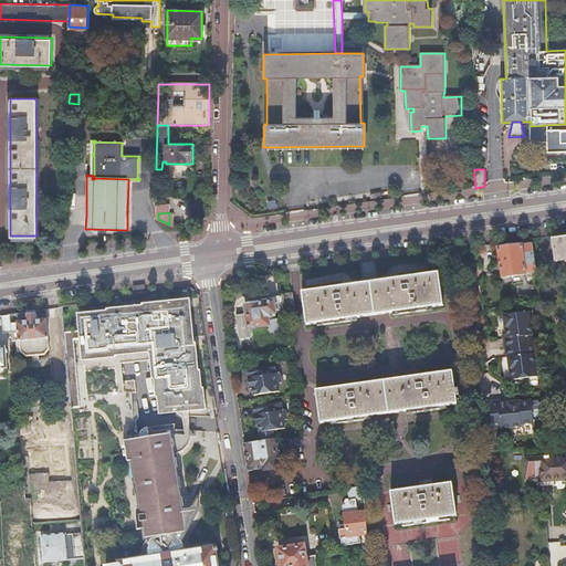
[(565,238),(552,241),(555,262),(565,260),(565,238)]
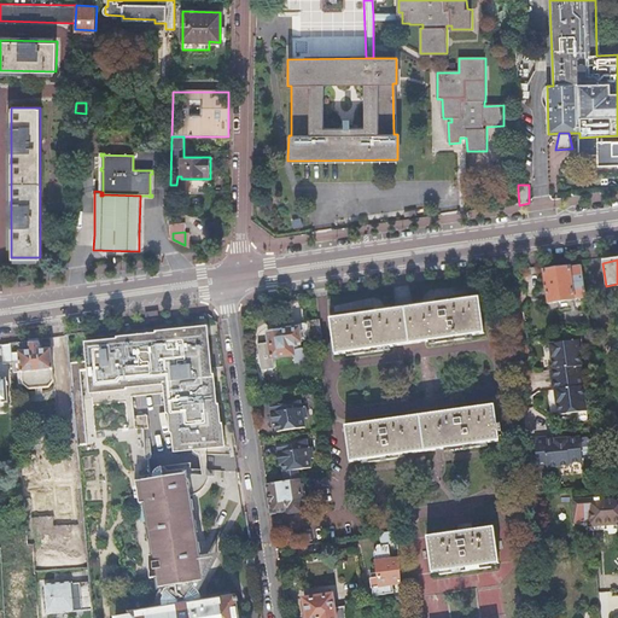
[(548,303),(586,298),(581,266),(544,272),(548,303)]
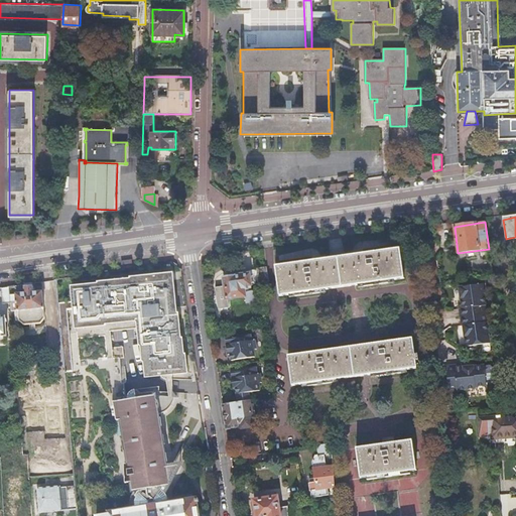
[(400,249),(276,267),(279,296),(404,278),(400,249)]
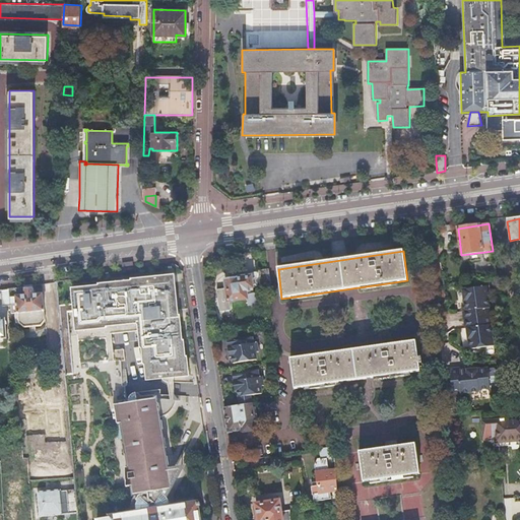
[(258,272),(260,287),(270,285),(268,270),(258,272)]
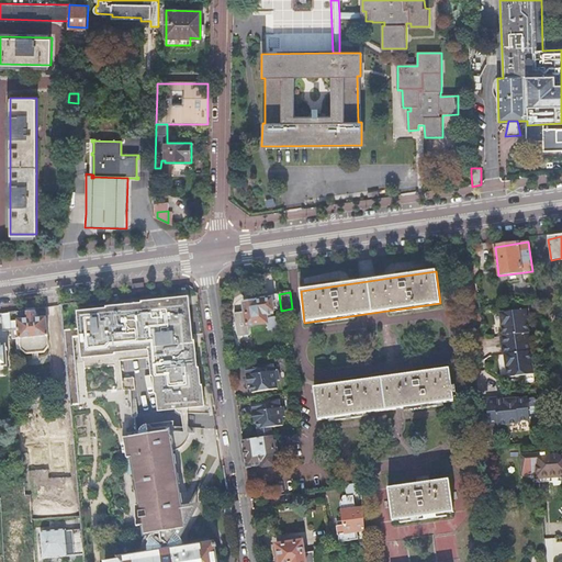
[(270,312),(281,311),(279,294),(271,295),(272,299),(258,301),(257,301),(244,303),(247,327),(267,325),(269,332),(281,329),(280,317),(270,318),(270,312)]
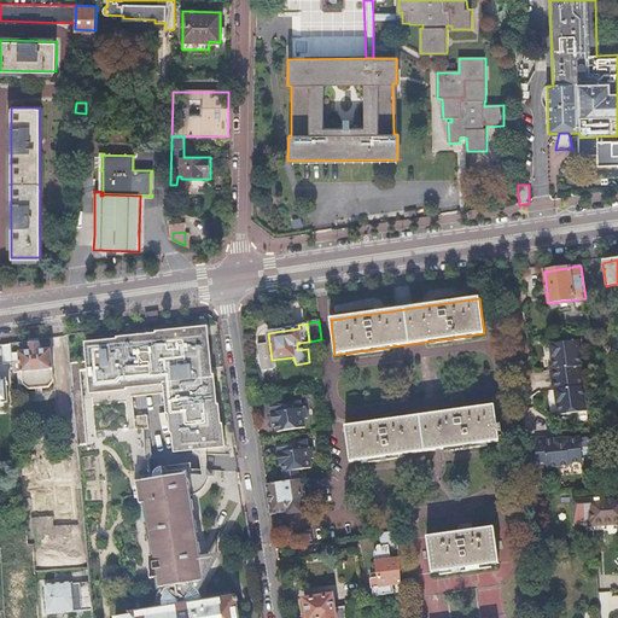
[(87,362),(70,363),(77,445),(88,444),(81,371),(91,369),(95,432),(126,430),(133,481),(136,481),(138,487),(135,488),(136,499),(139,497),(140,503),(146,503),(147,508),(144,508),(145,519),(149,518),(150,529),(146,529),(149,541),(152,541),(153,551),(150,552),(151,557),(149,557),(150,579),(157,578),(159,588),(161,588),(167,593),(163,600),(161,608),(161,610),(155,610),(129,614),(129,616),(117,617),(239,617),(239,611),(238,602),(239,602),(239,598),(237,599),(237,598),(204,602),(202,596),(198,592),(211,566),(199,558),(198,554),(202,553),(200,543),(197,543),(194,534),(198,532),(197,522),(193,522),(192,512),(196,512),(193,501),(190,501),(188,496),(193,494),(198,491),(202,489),(205,487),(208,484),(210,481),(211,477),(208,476),(203,476),(190,473),(162,477),(163,467),(161,468),(157,471),(153,476),(153,478),(152,478),(141,479),(138,458),(146,459),(145,429),(149,427),(147,414),(135,415),(133,396),(136,395),(135,386),(167,384),(167,392),(165,392),(167,404),(168,403),(169,412),(172,412),(173,431),(175,431),(176,450),(192,449),(208,448),(223,445),(222,426),(220,426),(219,406),(216,406),(214,377),(211,377),(208,328),(159,332),(159,336),(120,339),(120,342),(86,344),(87,362)]
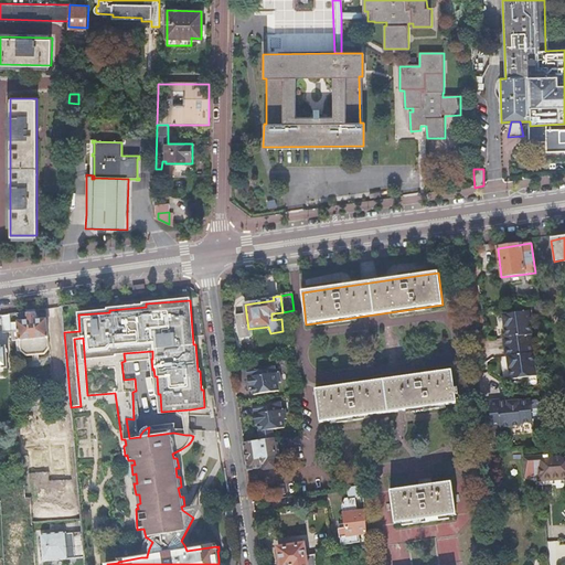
[(511,377),(536,373),(533,351),(534,351),(528,309),(502,312),(505,336),(503,336),(505,355),(508,355),(511,377)]
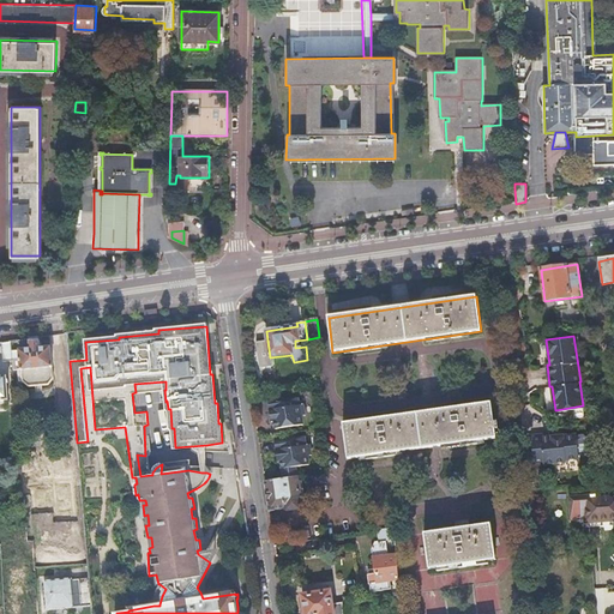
[(13,360),(14,371),(18,371),(19,381),(23,381),(29,387),(48,385),(53,379),(52,366),(53,366),(52,348),(40,349),(38,337),(29,339),(30,349),(12,350),(13,360)]
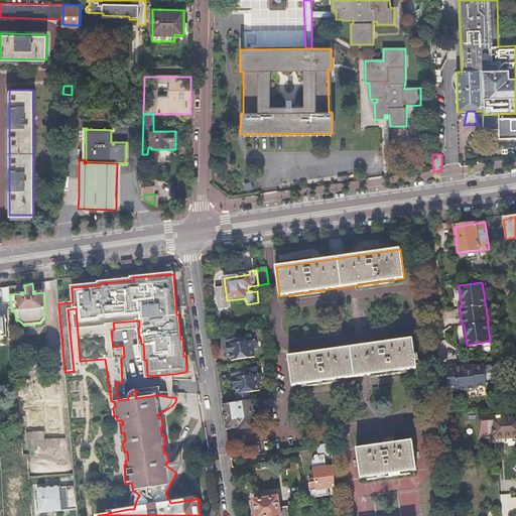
[(10,287),(1,288),(3,303),(11,302),(10,294),(10,287)]
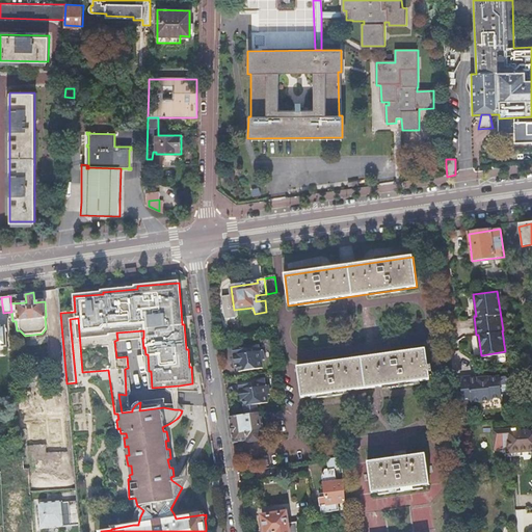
[(116,333),(117,340),(142,338),(143,338),(143,330),(116,333)]
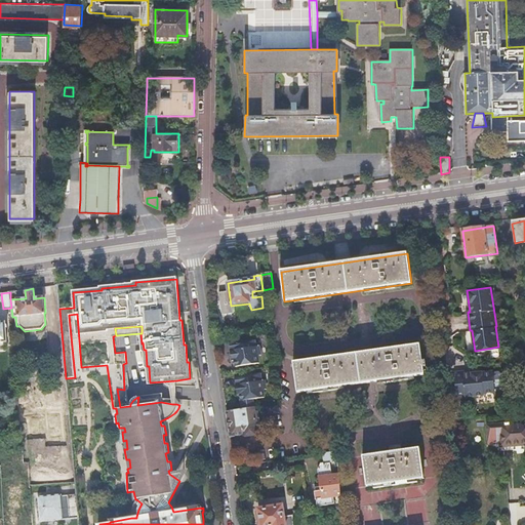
[(256,344),(255,340),(244,342),(244,341),(230,344),(231,351),(233,361),(235,361),(236,367),(259,364),(258,356),(261,356),(259,344),(256,344)]
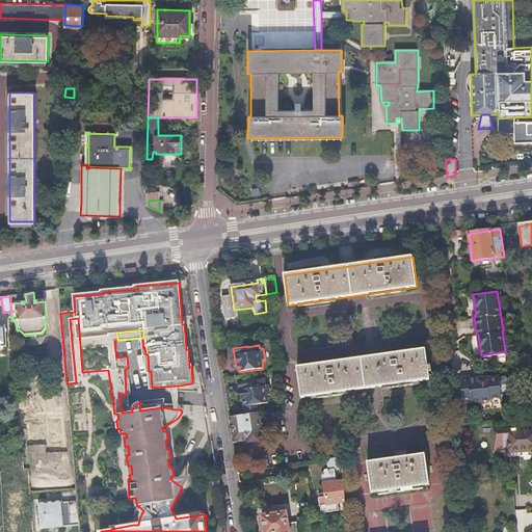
[(425,349),(297,367),(301,398),(429,379),(429,372),(432,372),(431,366),(428,366),(425,349)]
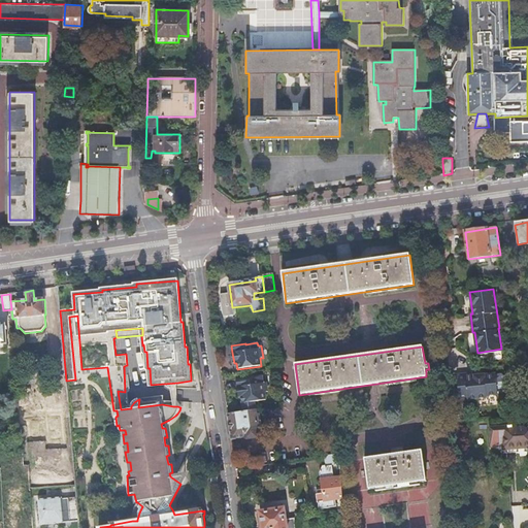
[(456,374),(459,400),(487,397),(487,396),(498,394),(495,373),(474,375),(473,372),(456,374)]
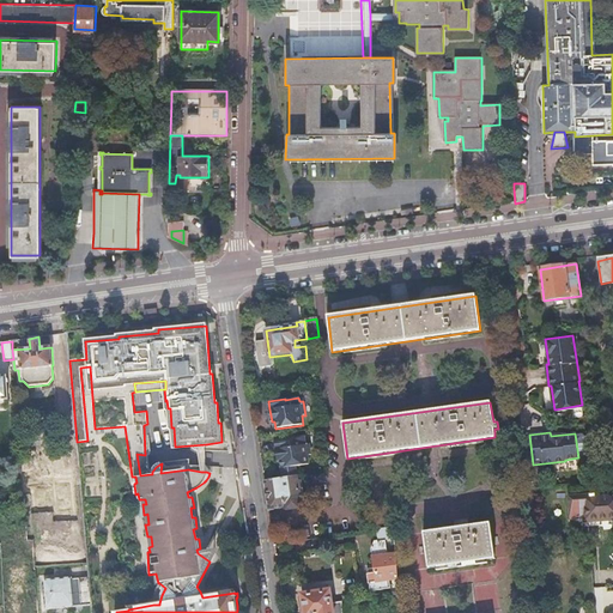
[(280,462),(281,469),(295,467),(310,465),(308,456),(313,455),(310,445),(307,445),(305,437),(274,442),(277,450),(278,462),(280,462)]
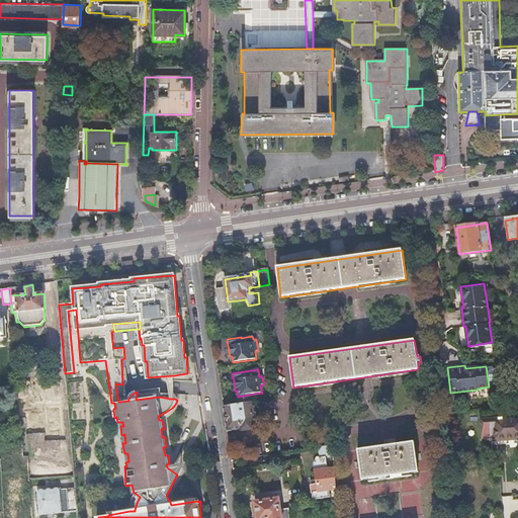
[(168,380),(170,399),(174,399),(174,375),(161,376),(162,376),(162,378),(164,379),(165,380),(168,380)]
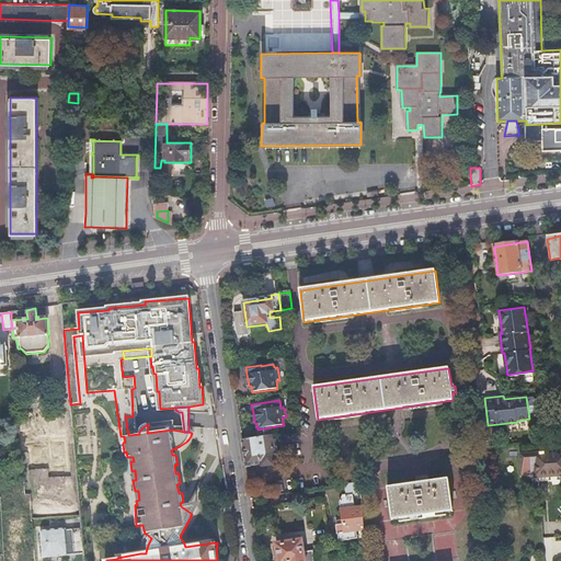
[(128,435),(138,434),(136,416),(133,416),(125,415),(128,435)]
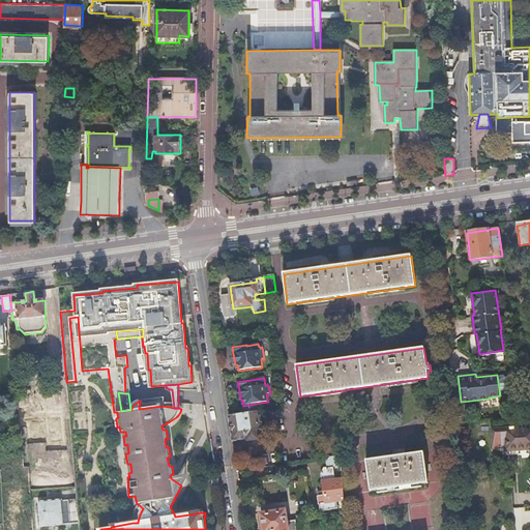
[(139,409),(163,406),(165,396),(140,401),(139,409)]
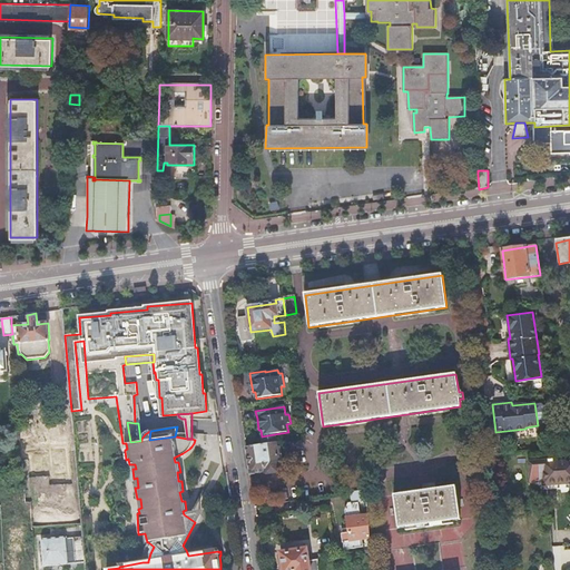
[(20,431),(21,441),(39,439),(38,429),(20,431)]
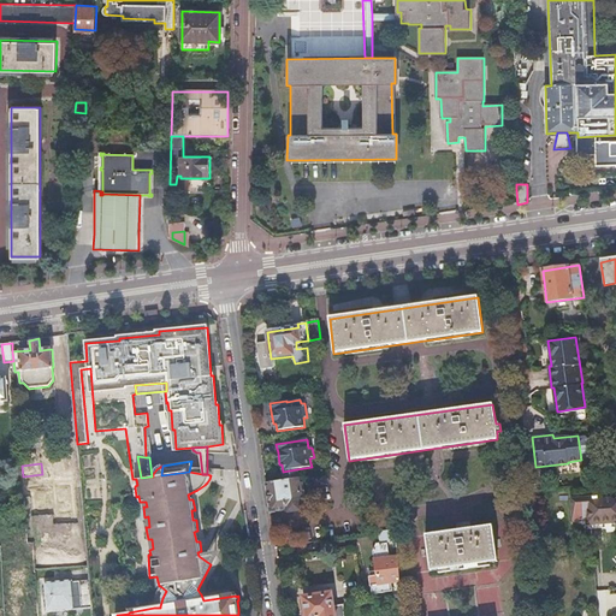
[(285,481),(298,479),(296,469),(283,472),(285,481)]
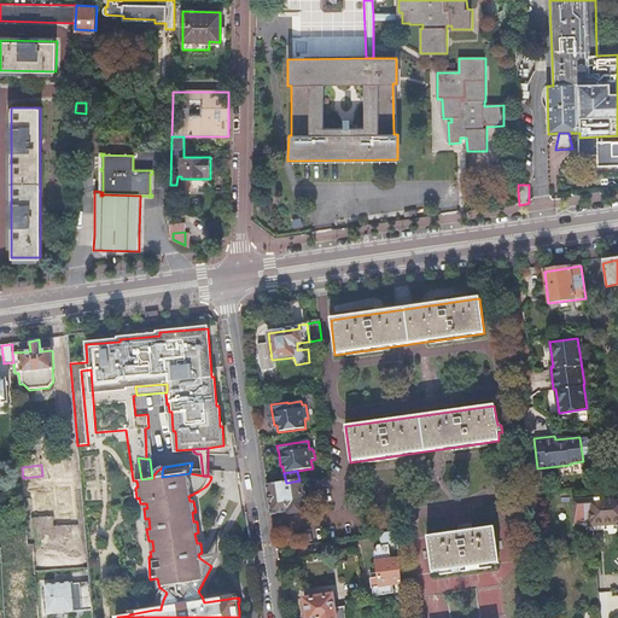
[(302,503),(299,481),(286,483),(268,485),(272,513),(286,511),(286,514),(303,512),(303,509),(308,509),(307,502),(302,503)]
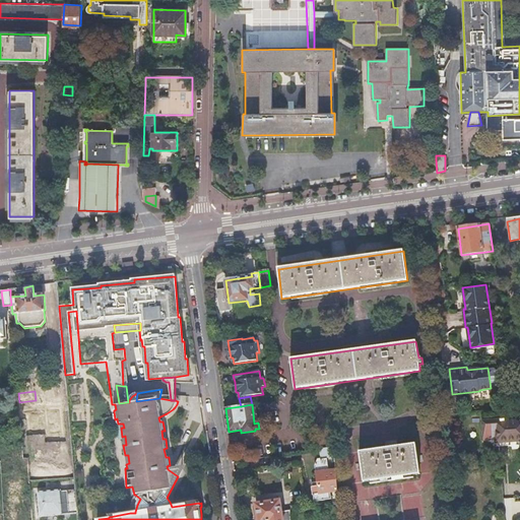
[(519,417),(483,421),(484,443),(486,443),(486,445),(491,444),(491,447),(519,445),(519,417)]
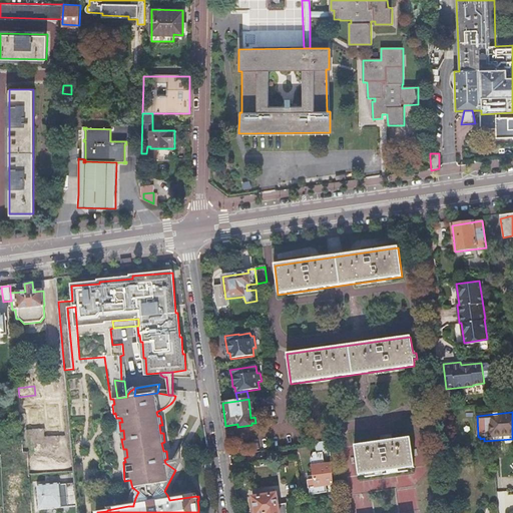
[(410,439),(354,447),(359,476),(414,468),(410,439)]
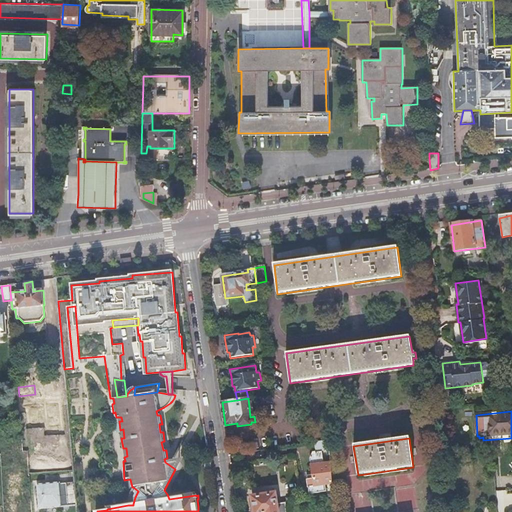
[(23,452),(22,439),(14,440),(15,453),(17,452),(17,462),(16,462),(18,477),(30,476),(30,473),(29,451),(23,452)]
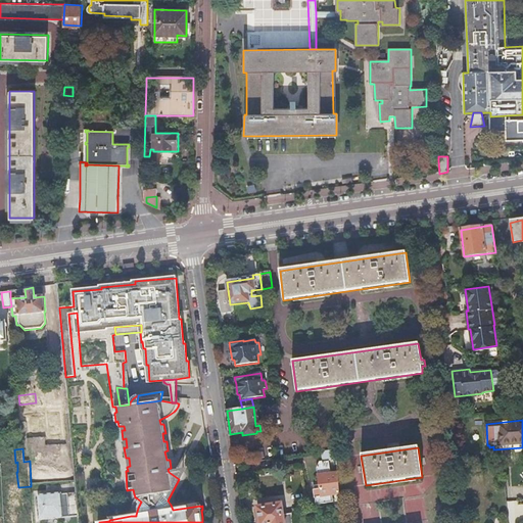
[(329,462),(337,461),(336,449),(322,452),(323,461),(319,462),(318,469),(320,489),(314,490),(316,504),(332,502),(331,494),(339,493),(338,472),(330,474),(329,462)]
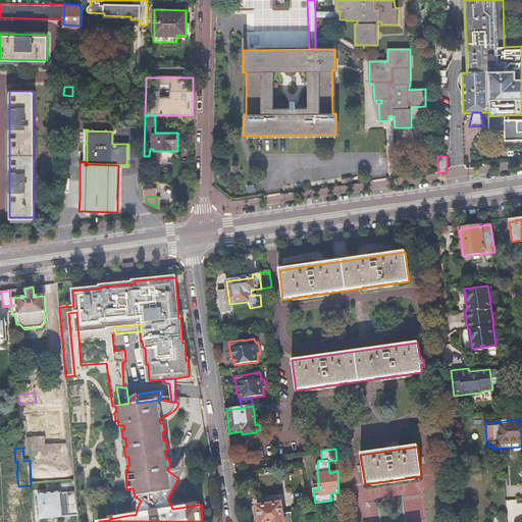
[(7,454),(0,454),(0,472),(8,471),(7,454)]
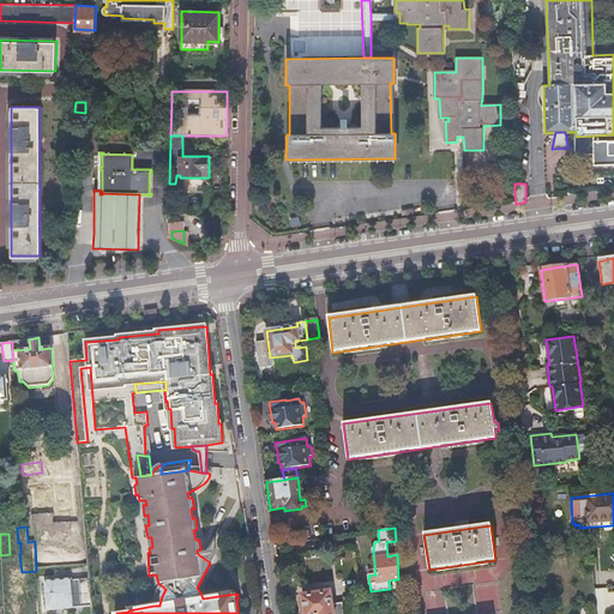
[(198,554),(210,563),(216,551),(198,554)]
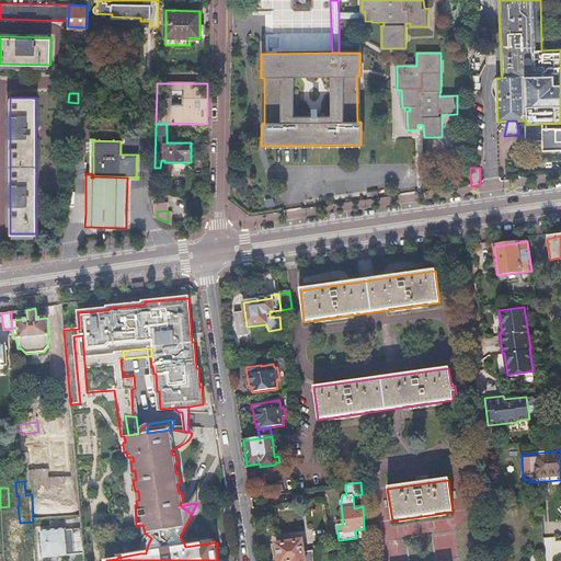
[(73,527),(45,530),(47,560),(58,560),(77,560),(73,527)]
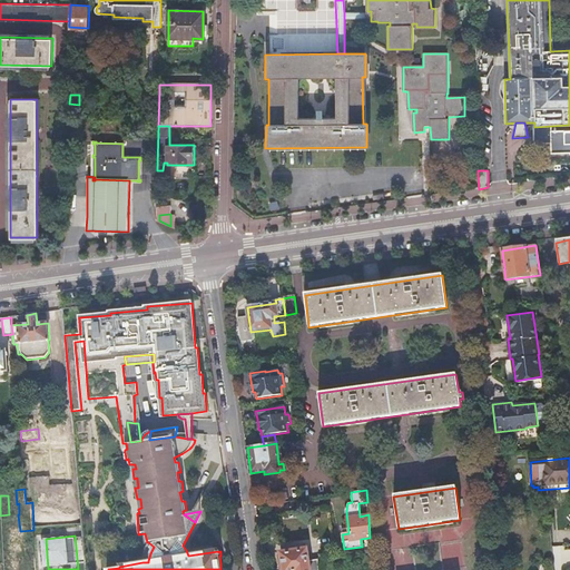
[(154,547),(148,542),(148,543),(145,553),(143,562),(148,562),(148,561),(150,553),(154,547)]
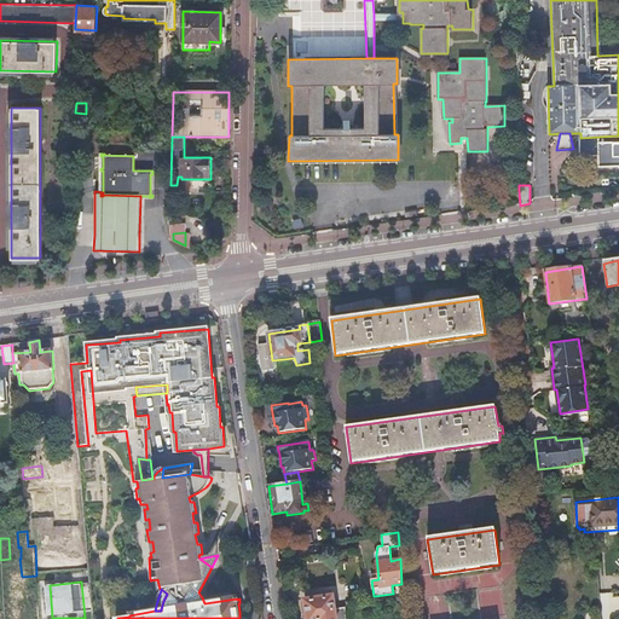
[(347,618),(346,609),(346,607),(335,608),(334,597),(306,601),(308,618),(347,618)]
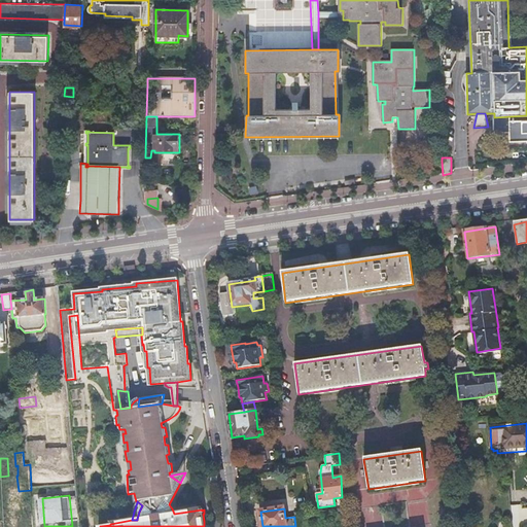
[(330,523),(343,521),(343,512),(329,514),(330,523)]
